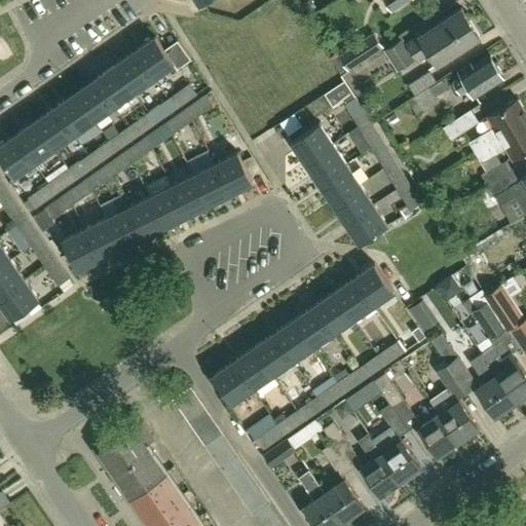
[(384,0),(391,10),(407,0),(384,0)]
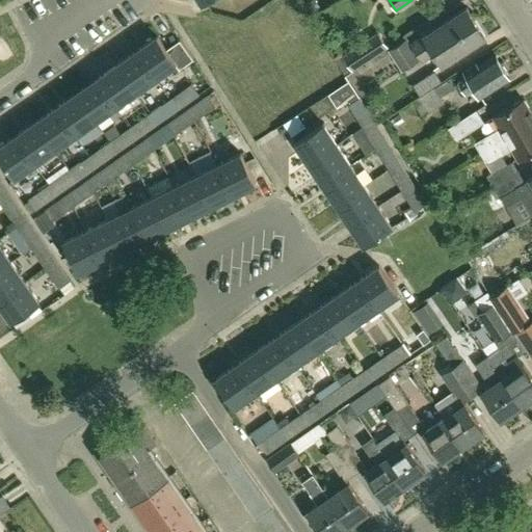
[(444,63),(485,36),(467,7),(413,43),(422,57),(423,60),(435,52),(444,63)]
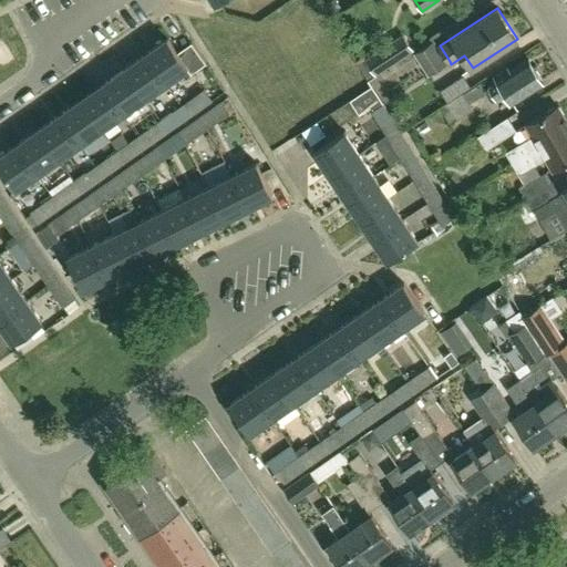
[(374,74),(411,50),(402,34),(364,59),(374,74)]
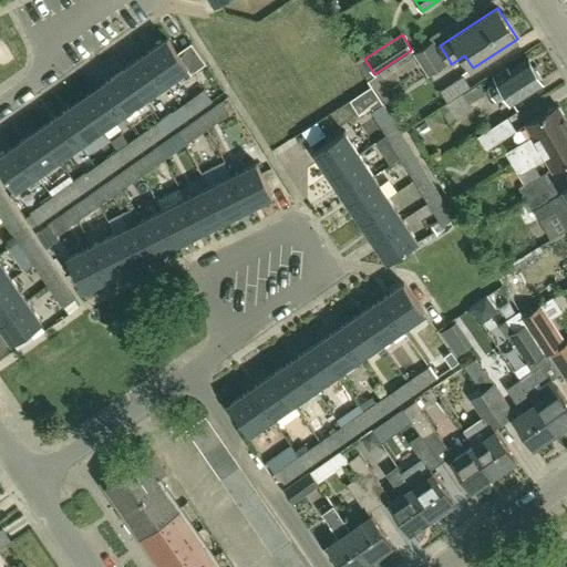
[(192,42),(178,52),(168,38),(146,53),(166,83),(187,68),(192,73),(206,62),(192,42)]
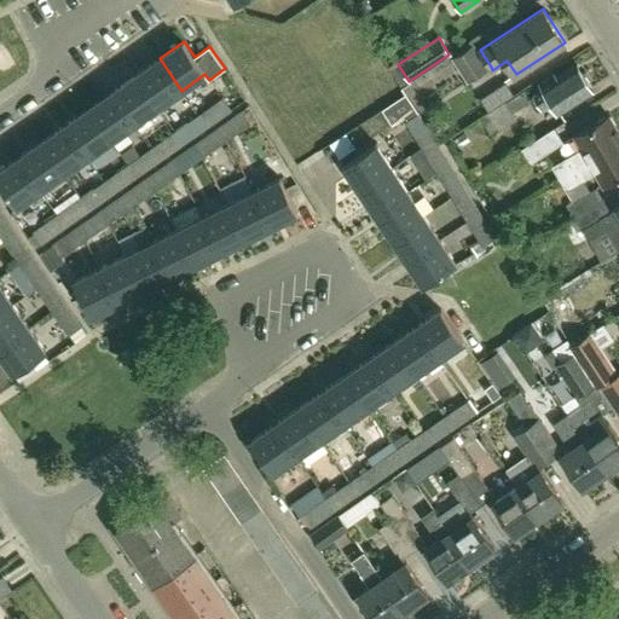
[(489,69),(473,45),(452,57),(468,82),(489,69)]
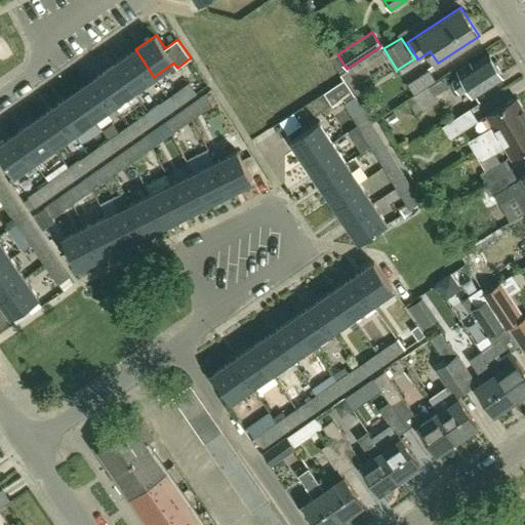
[(154,77),(135,49),(115,64),(134,90),(154,77)]
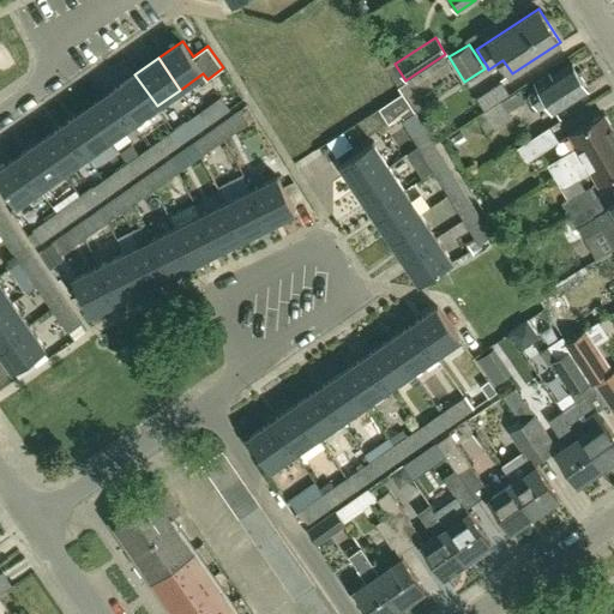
[(549,73),(535,82),(540,89),(525,98),(521,91),(503,103),(501,101),(485,110),(476,116),(488,134),(512,119),(507,112),(525,101),(533,110),(536,108),(537,109),(548,103),(555,113),(590,90),(572,64),(552,77),(549,73)]
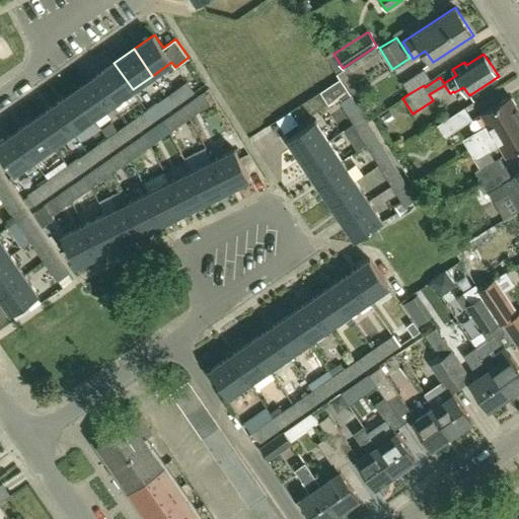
[(114,103),(133,89),(114,63),(94,76),(114,103)]
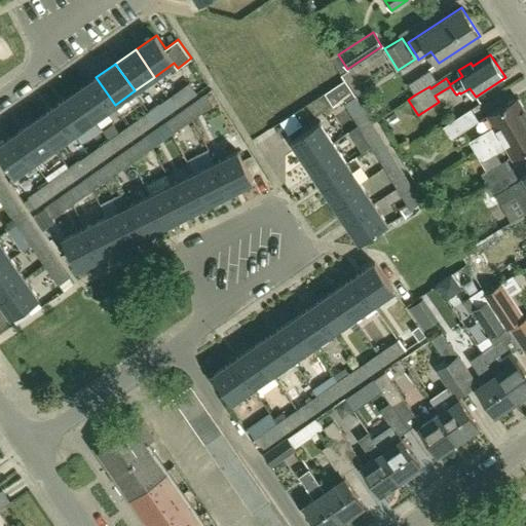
[(415,95),(429,86),(428,85),(436,80),(429,70),(408,83),(415,95)]
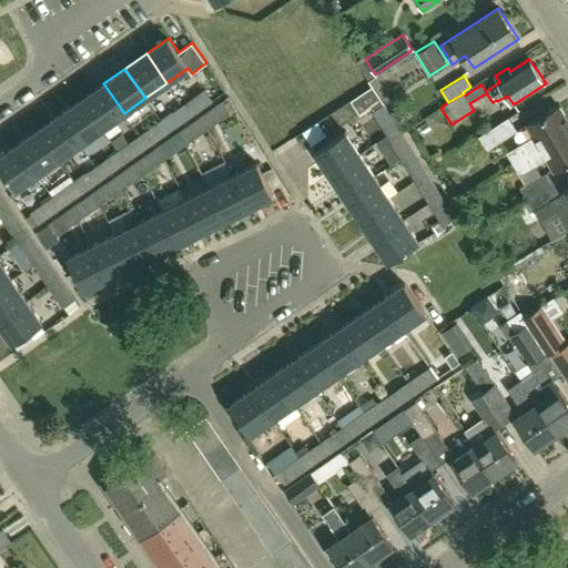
[(124,113),(103,83),(82,99),(102,128),(124,113)]
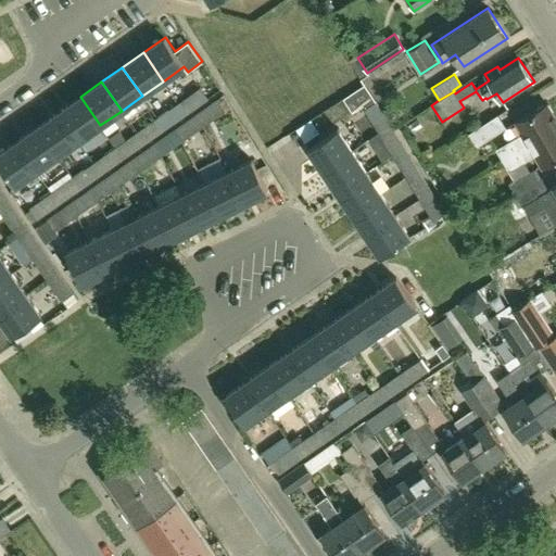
[(200,87),(177,103),(186,115),(209,99),(200,87)]
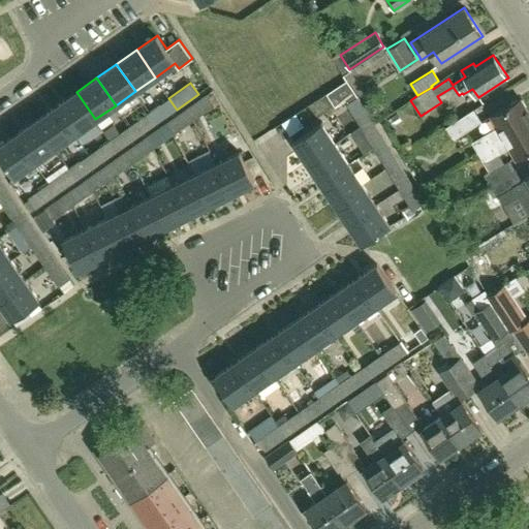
[(95,119),(76,92),(56,106),(75,133),(95,119)]
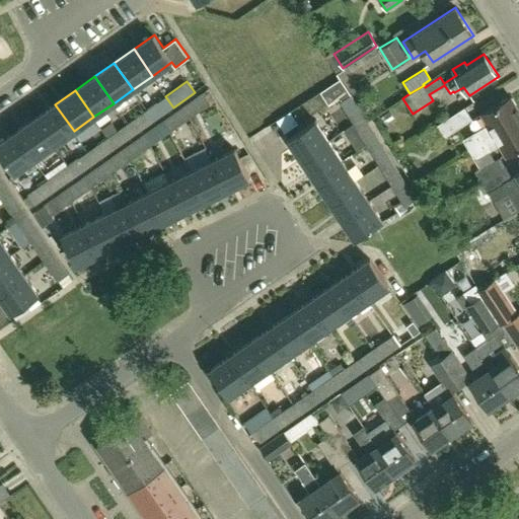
[(203,93),(182,107),(190,118),(210,103),(203,93)]
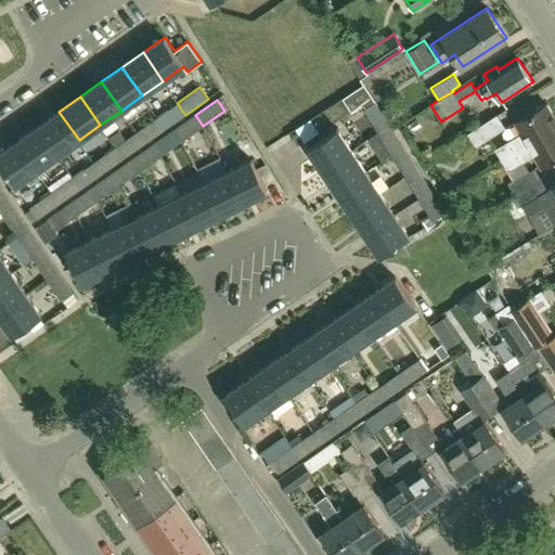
[(376,133),(390,125),(375,102),(362,112),(376,133)]
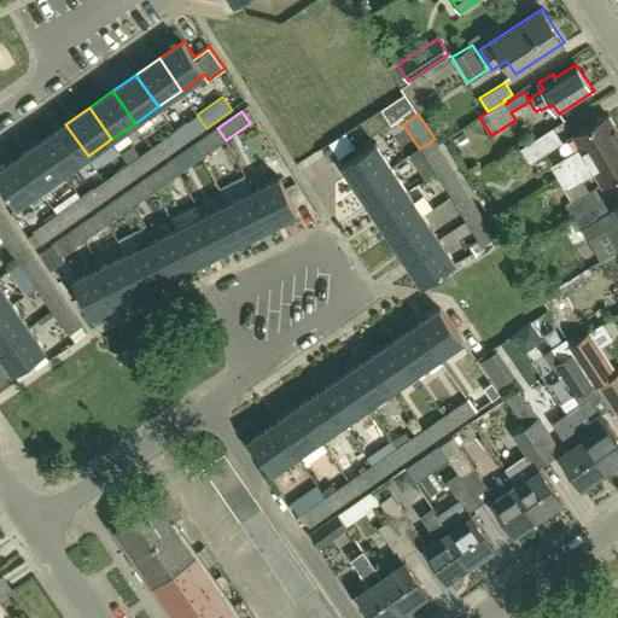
[(173,132),(182,145),(207,128),(197,115),(173,132)]
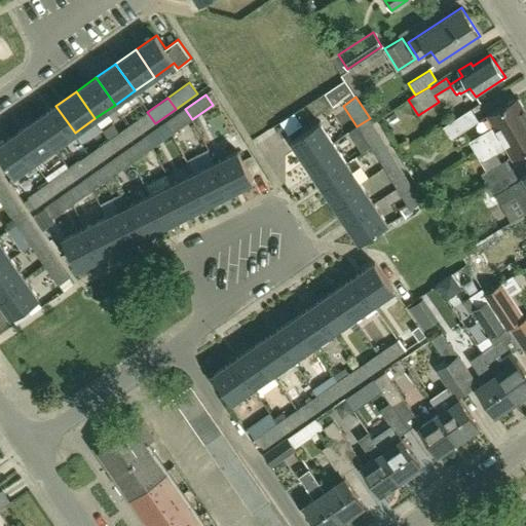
[(476,152),(525,122),(525,113),(517,99),(489,115),(495,126),(470,142),(476,152)]
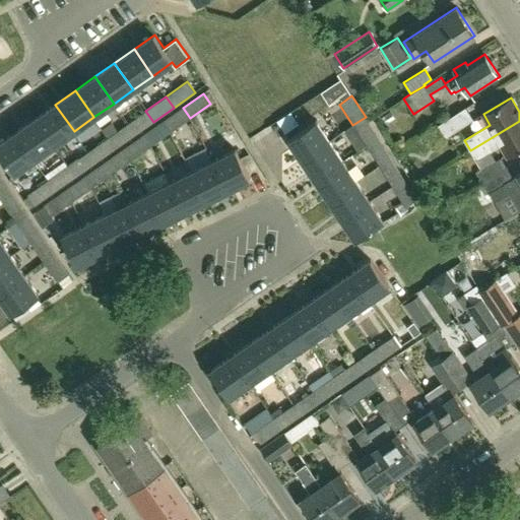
[(74,131),(55,105),(36,118),(55,145),(74,131)]
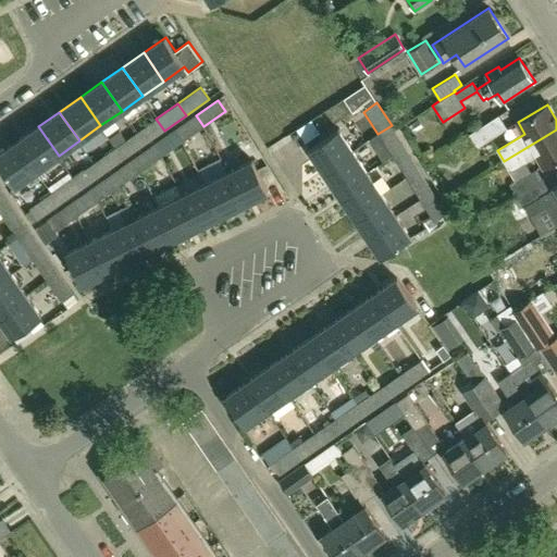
[(507,127),(499,114),(468,134),(477,147),(507,127)]
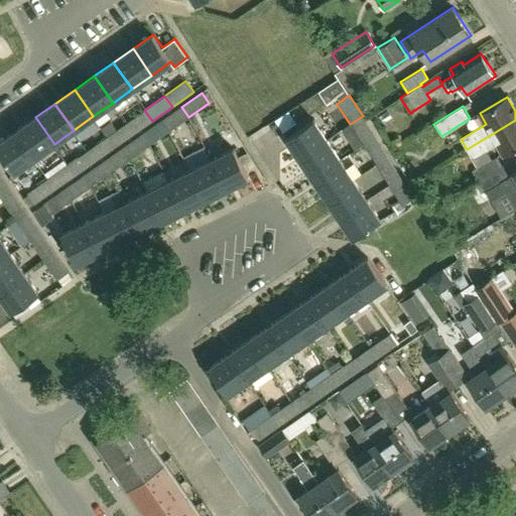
[(188,117),(181,107),(161,121),(169,131),(188,117)]
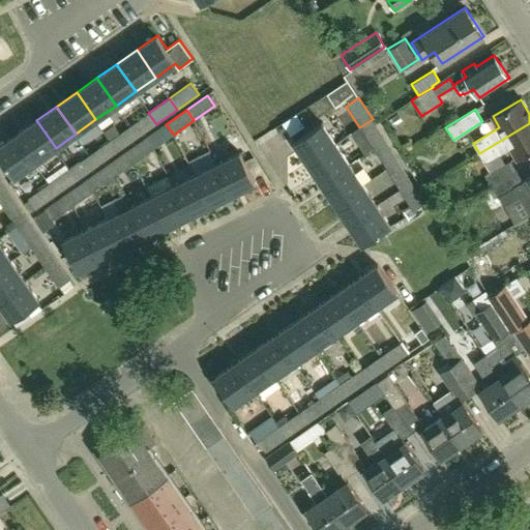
[(127,127),(136,139),(156,124),(148,113),(127,127)]
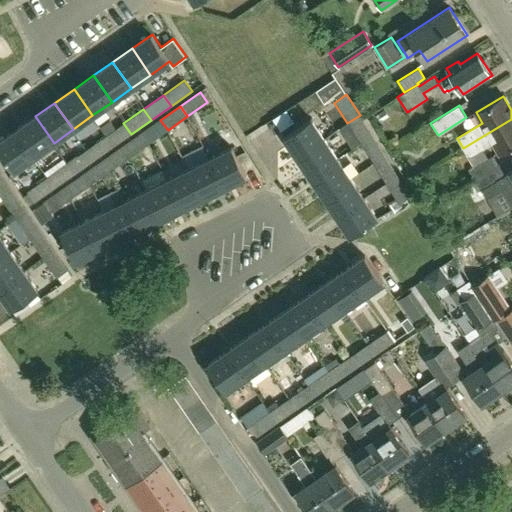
[(347,123),(360,143),(373,135),(360,115),(347,123)]
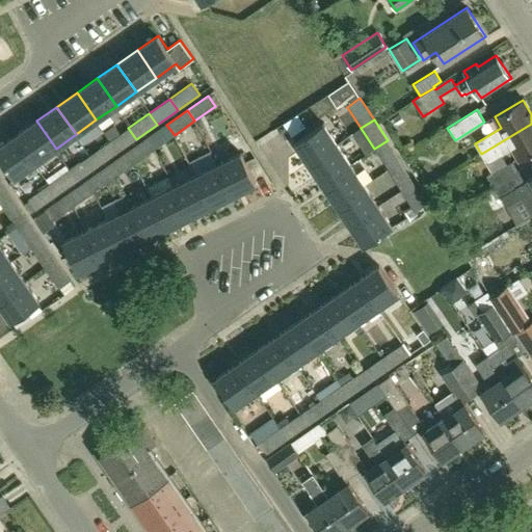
[(56,149),(36,121),(17,135),(35,162),(56,149)]
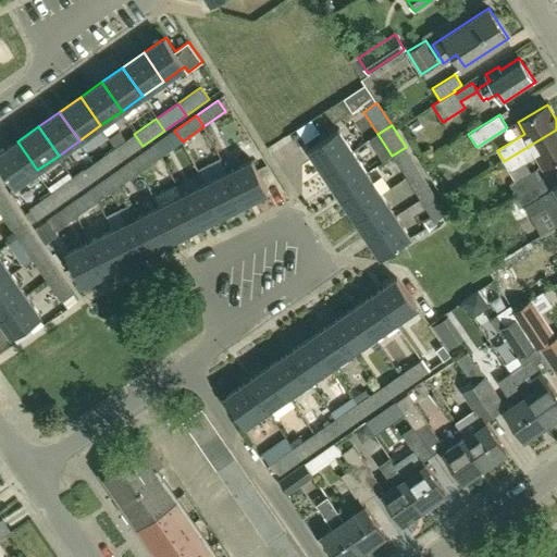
[(354,151),(338,130),(309,149),(324,171),(354,151)]
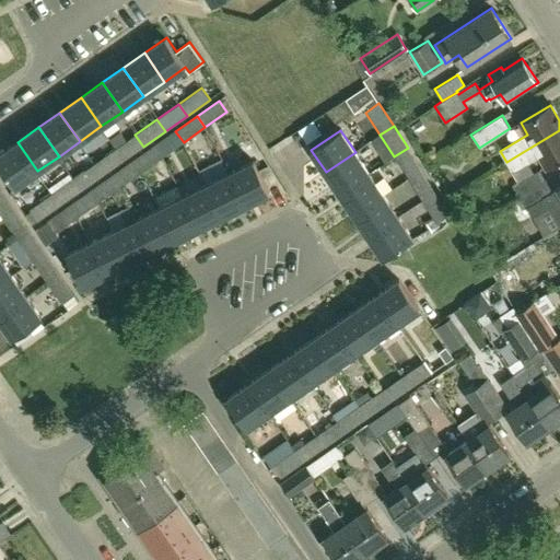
[(559,160),(559,130),(506,162),(513,173),(540,158),(547,168),(559,160)]
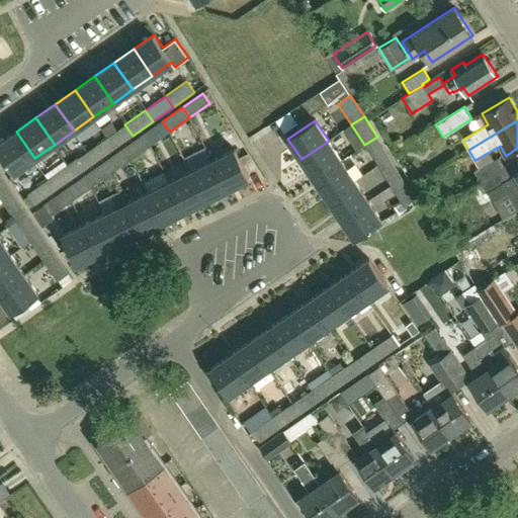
[(143,135),(151,146),(170,132),(162,121),(143,135)]
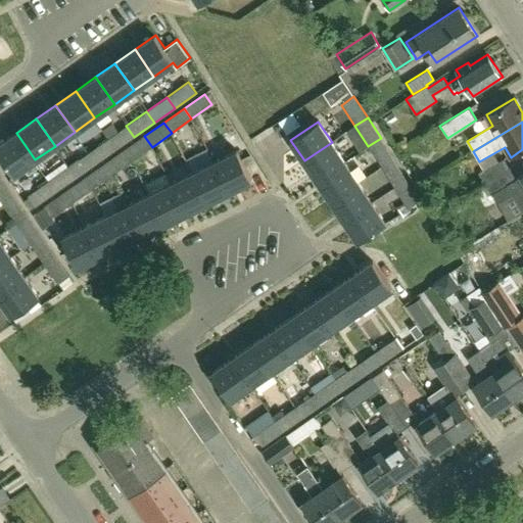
[(105,140),(112,151),(134,137),(126,126),(105,140)]
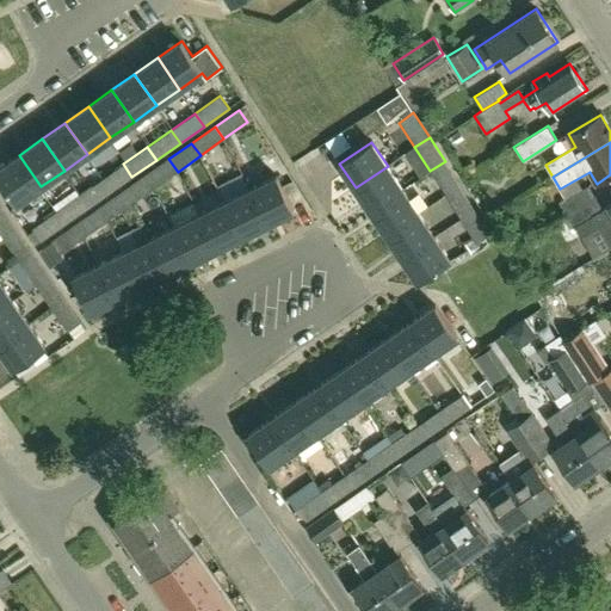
[(41,186),(19,155),(0,168),(0,179),(17,203),(28,196),(32,203),(44,193),(39,187),(41,186)]
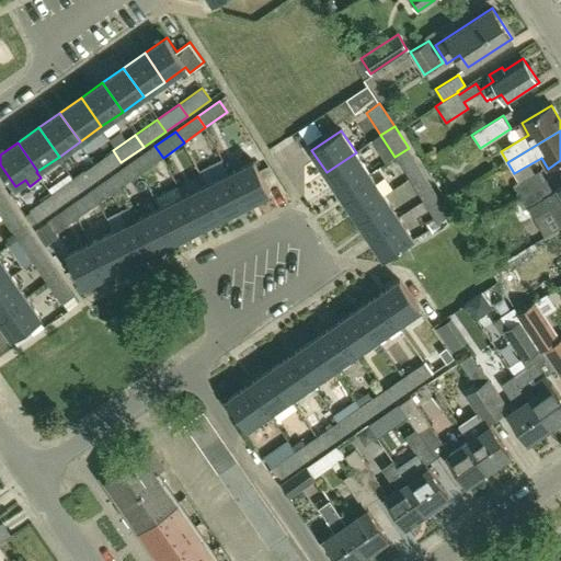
[(134,161),(141,172),(163,158),(155,146),(134,161)]
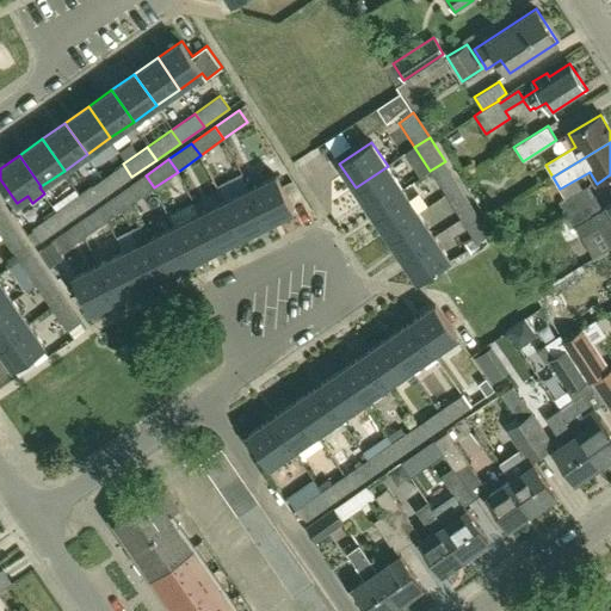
[(430,171),(445,195),(461,185),(445,161),(430,171)]
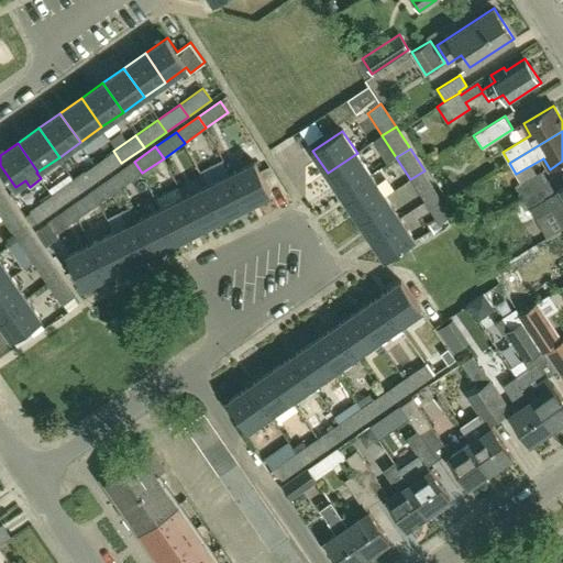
[(91,166),(99,178),(121,163),(113,151),(91,166)]
